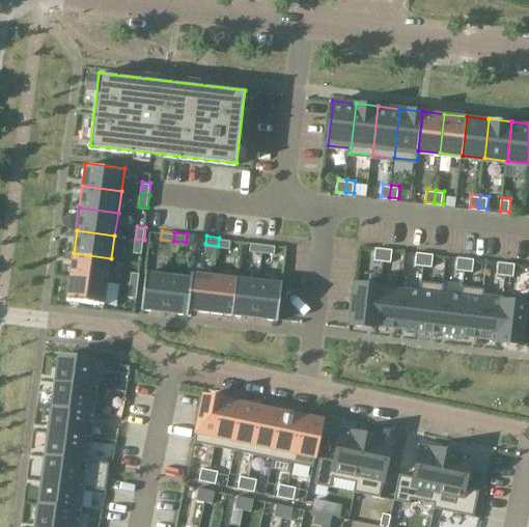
[(219,238),(218,246),(230,247),(231,239),(219,238)]
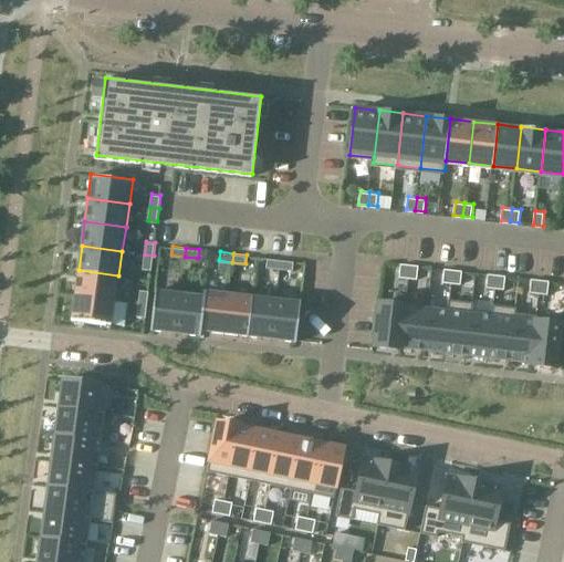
[(145,255),(143,268),(152,269),(154,256),(145,255)]
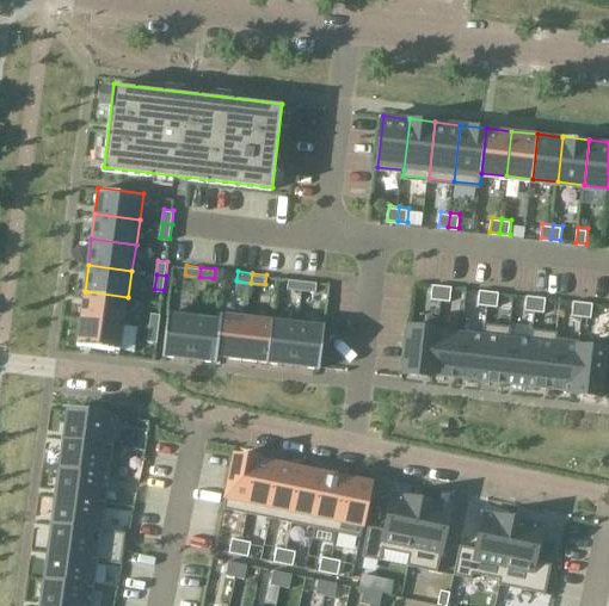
[(289,277),(288,286),(302,289),(303,279),(289,277)]
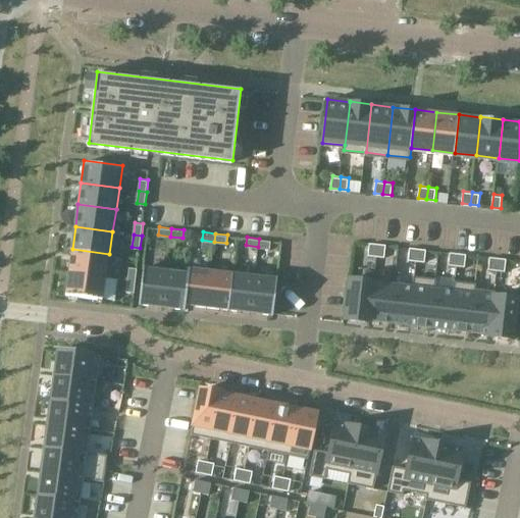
[(259,239),(258,247),(270,248),(271,240),(259,239)]
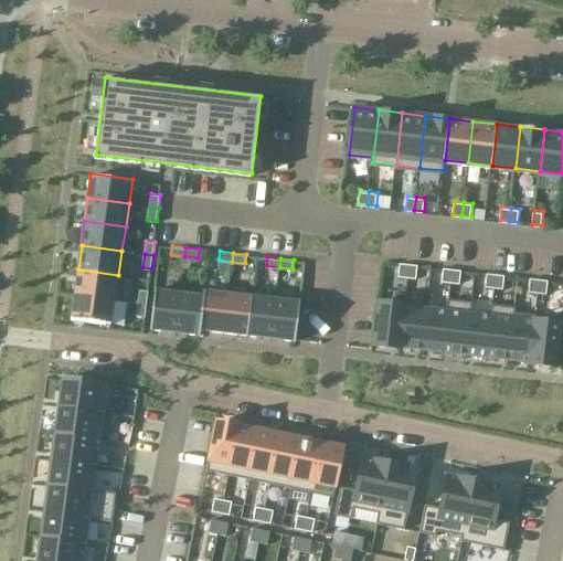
[(401,262),(400,275),(409,276),(410,263),(401,262)]
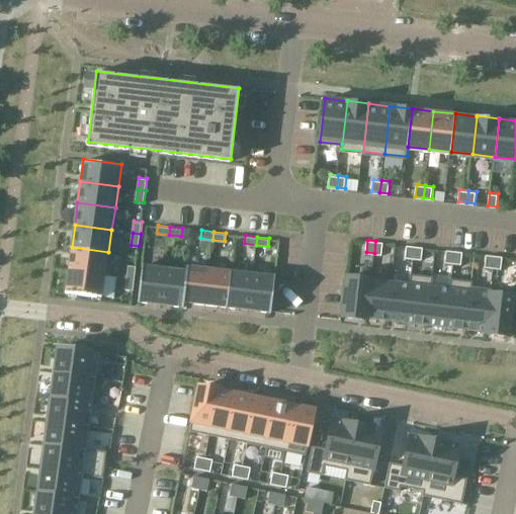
[(375,241),(374,253),(382,254),(383,242),(375,241)]
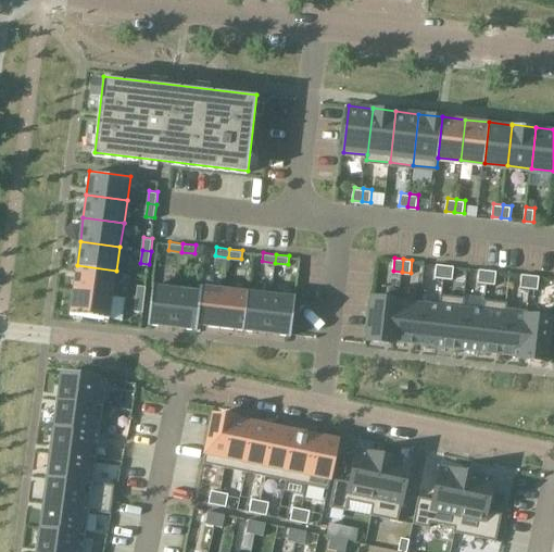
[(437,262),(436,276),(444,277),(445,263),(437,262)]
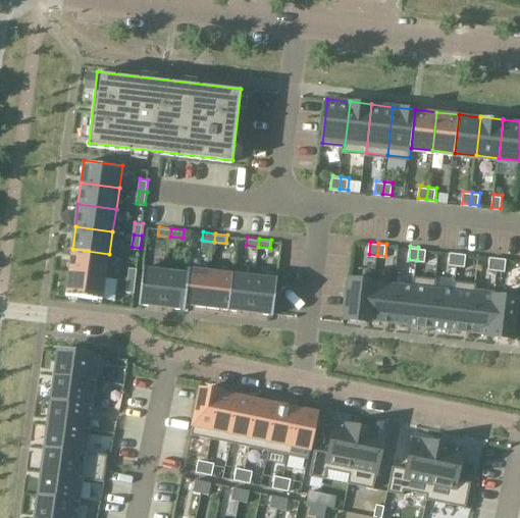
[(418,247),(417,260),(425,260),(427,248),(418,247)]
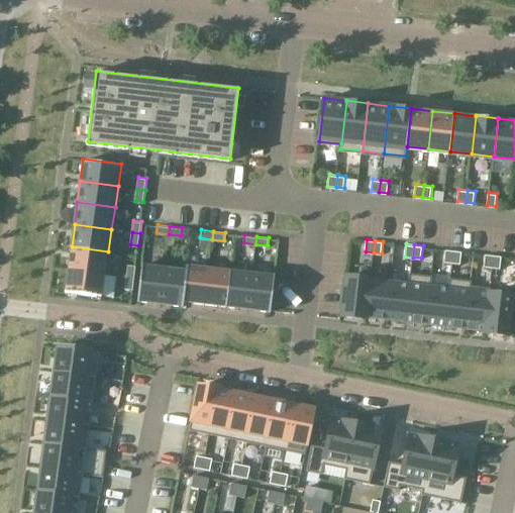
[(72,246),(69,267),(105,273),(108,251),(72,246)]
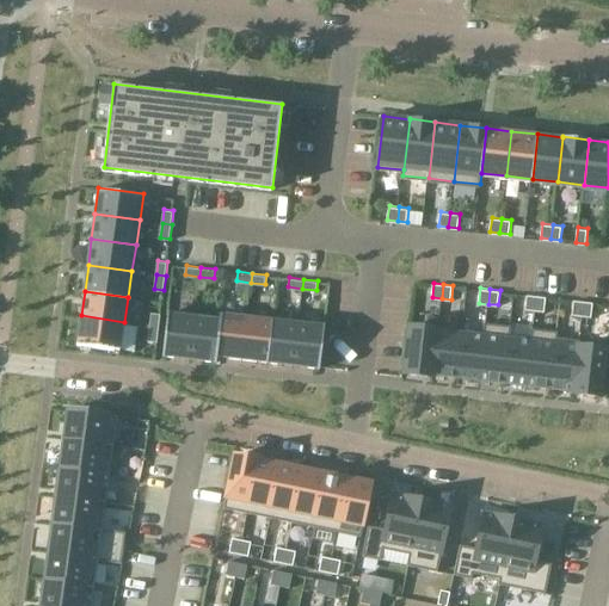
[(528,294),(526,308),(535,309),(537,295),(528,294)]
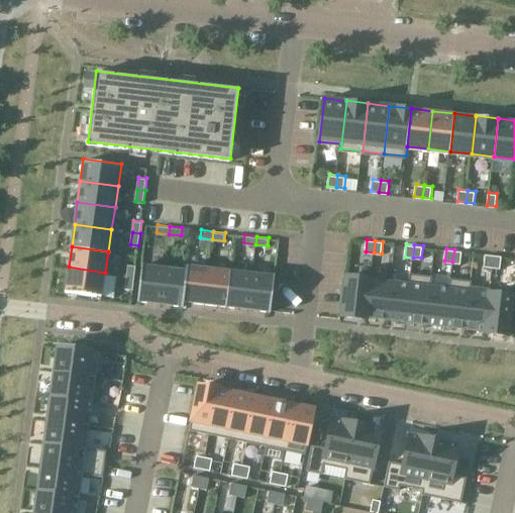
[(454,249),(452,262),(461,263),(462,250),(454,249)]
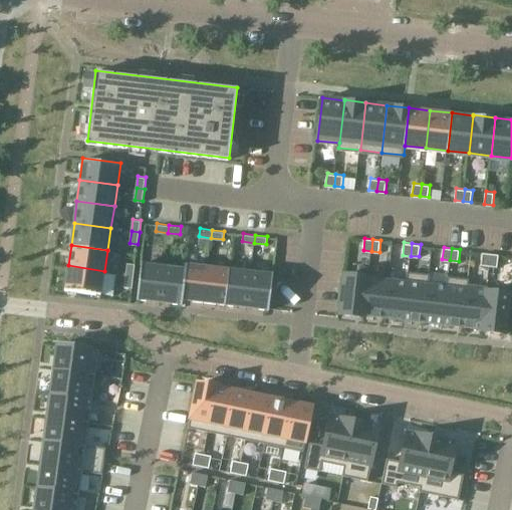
[(483,251),(482,264),(490,265),(491,252),(483,251)]
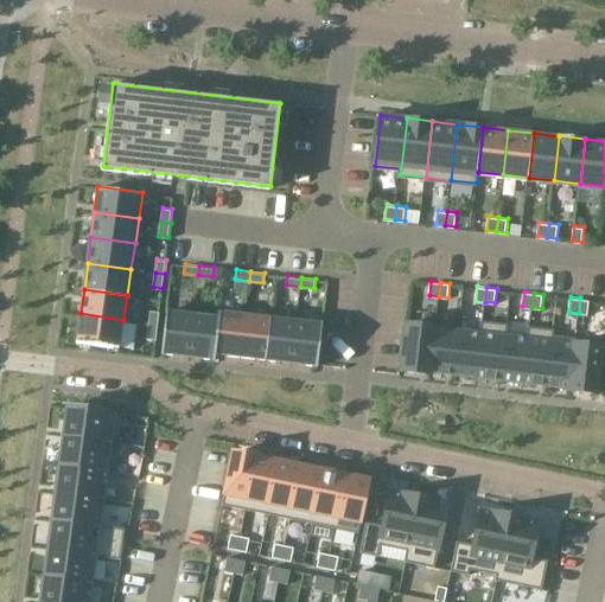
[(580,298),(579,313),(588,314),(590,299),(580,298)]
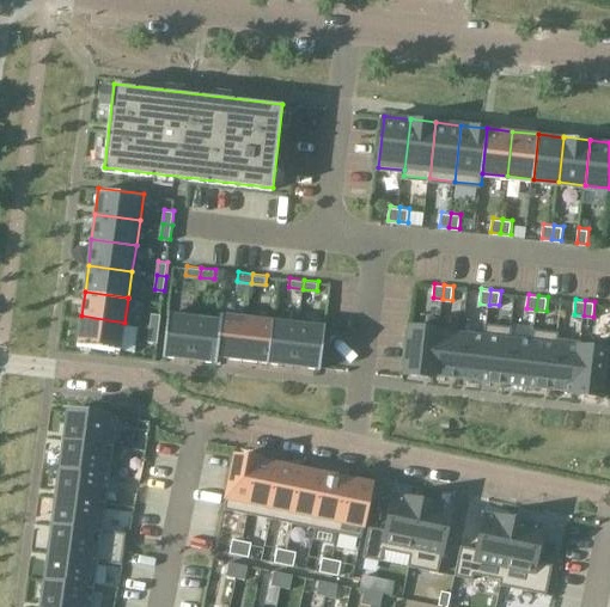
[(169,311),(164,355),(190,359),(196,314),(169,311)]
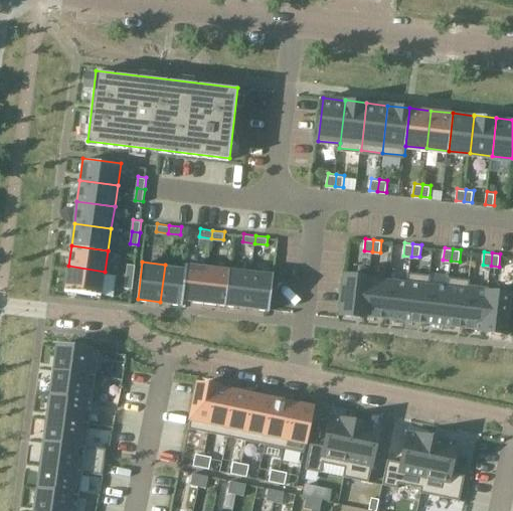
[(128,263),(127,274),(135,275),(136,264),(128,263)]
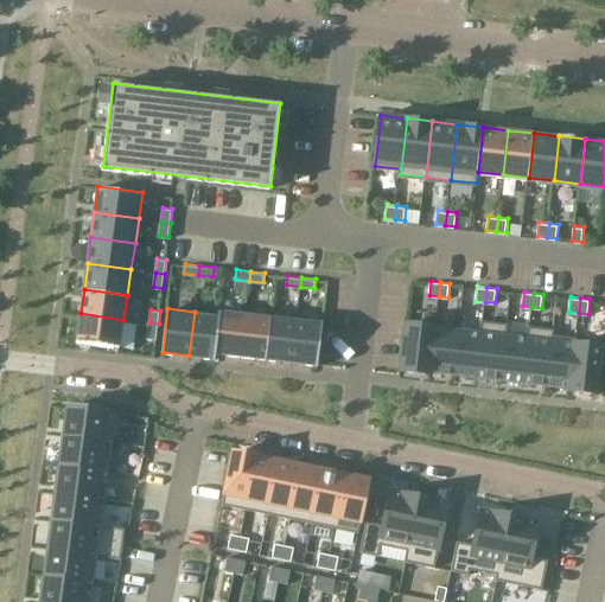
[(221,315),(216,352),(241,354),(246,312),(222,309),(221,315)]
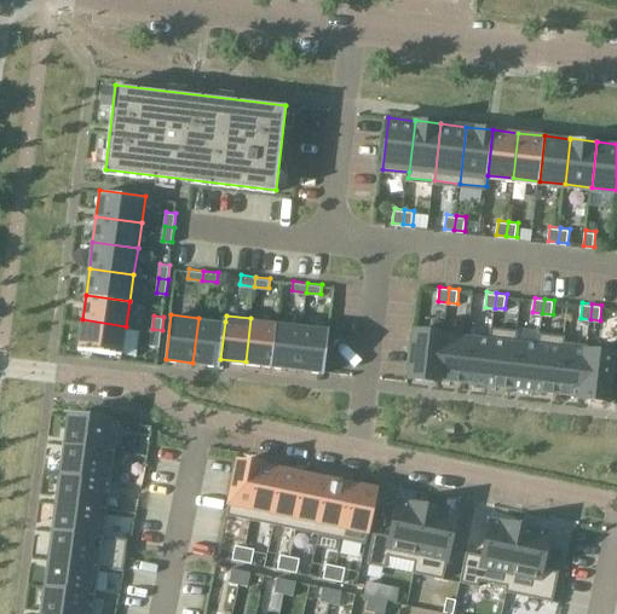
[(199,318),(192,363),(220,365),(220,359),(225,322),(199,318)]
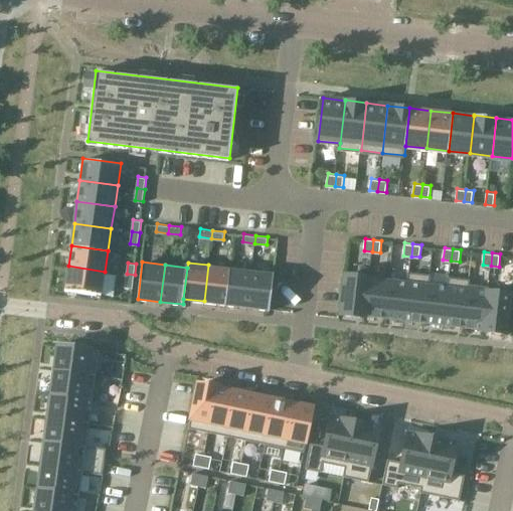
[(208,265),(204,301),(225,304),(230,268),(208,265)]
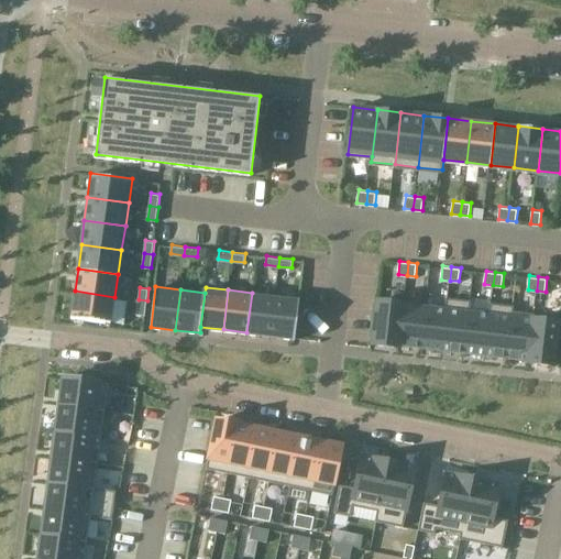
[(75,291),(72,316),(111,321),(114,297),(75,291)]
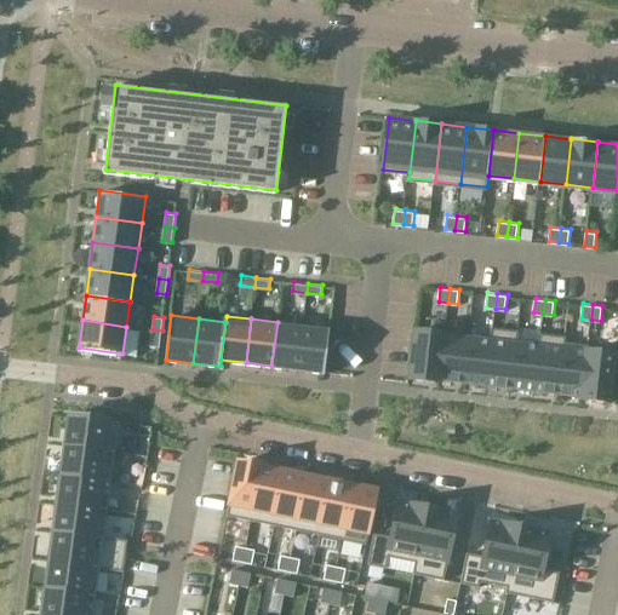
[(278,322),(272,366),(298,369),(303,325),(278,322)]
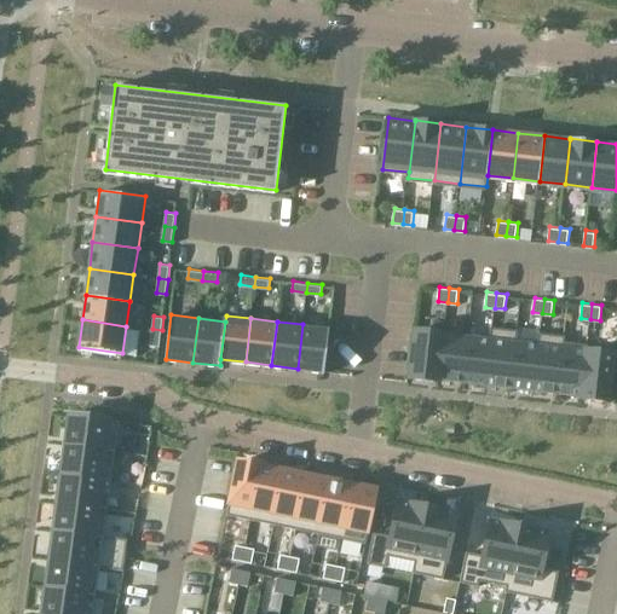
[(303,324),(298,369),(324,371),(330,328),(303,324)]
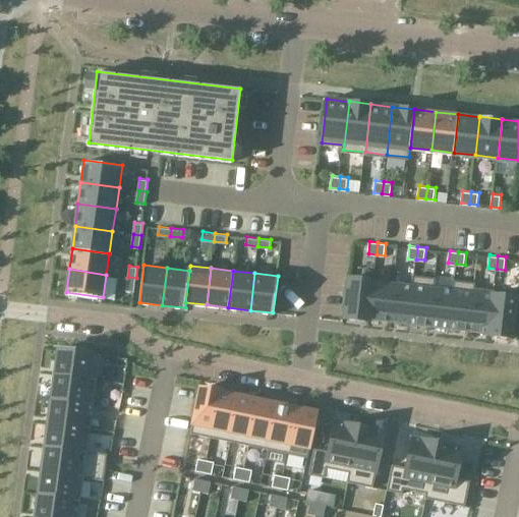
[(394,282),(390,320),(409,323),(415,274),(413,274),(412,284),(394,282)]
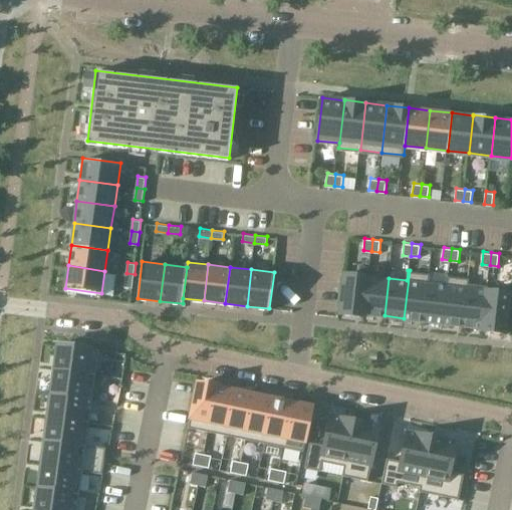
[(410,270),(404,318),(424,320),(430,272),(410,270)]
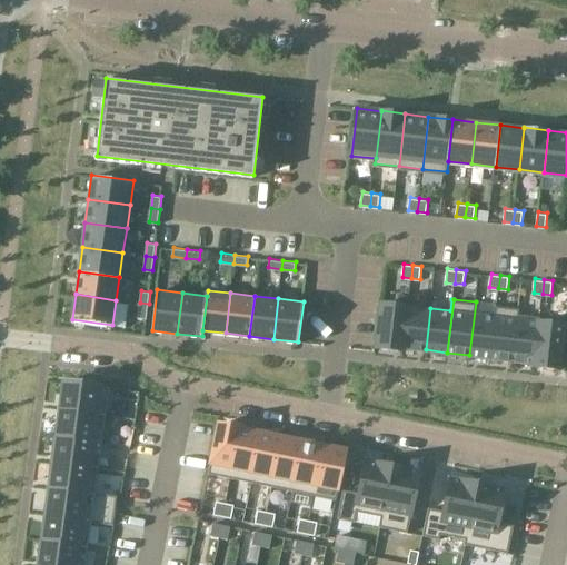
[(476,301),(469,355),(491,357),(497,305),(496,305),(495,315),(476,313),(477,303),(476,301)]
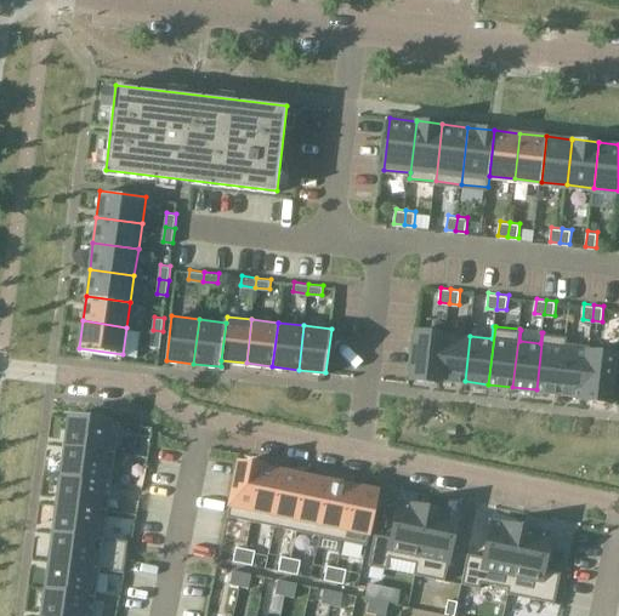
[(153,330),(151,344),(160,346),(163,331),(153,330)]
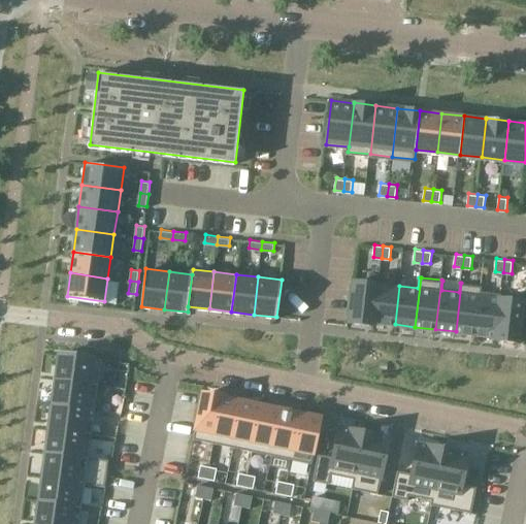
[(354,281),(350,321),(373,323),(379,283),(354,281)]
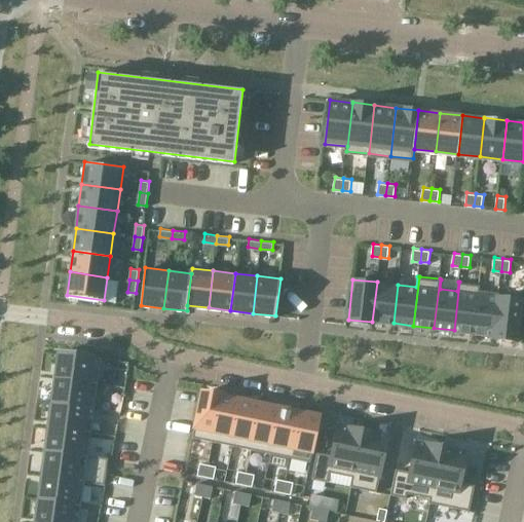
[(377,282),(372,322),(373,322),(373,321),(394,323),(398,285),(377,282)]
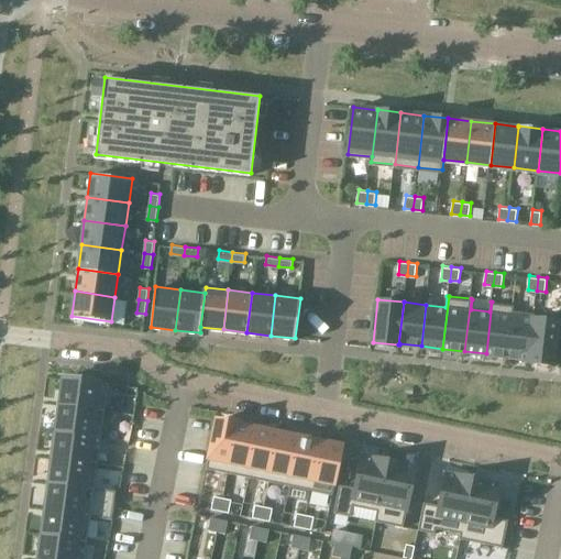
[(492,302),(486,353),(508,357),(515,309),(515,304),(492,302)]
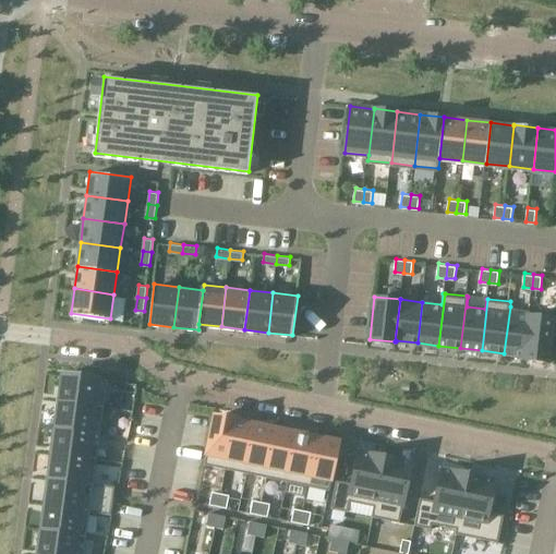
[(510,306),(504,353),(523,356),(522,358),(523,358),(530,314),(531,309),(510,306)]
